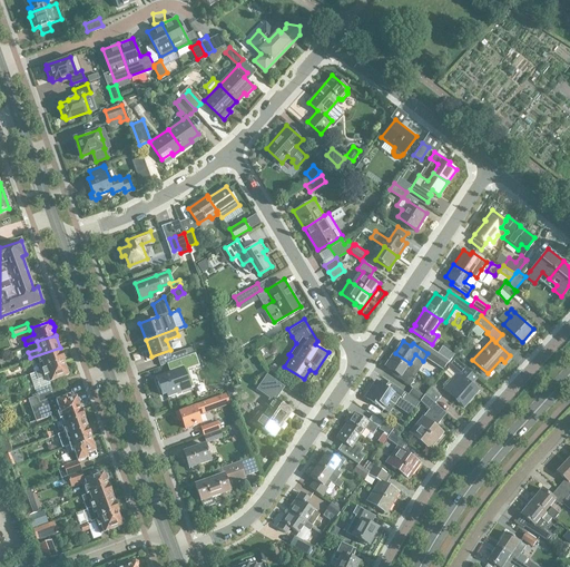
[(436,351),(449,360),(452,355),(454,352),(442,344),(436,351)]
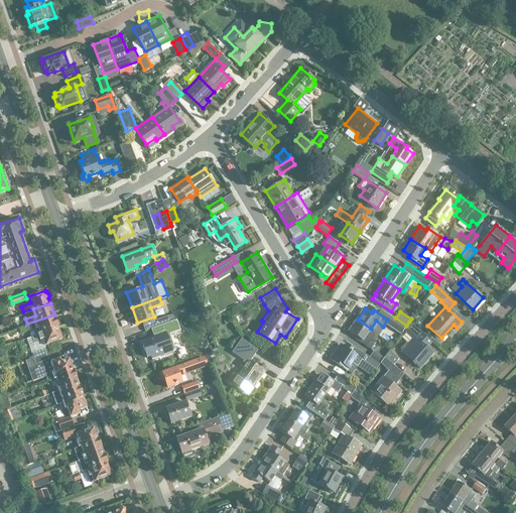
[(39,334),(58,327),(54,314),(27,324),(29,330),(39,326),(41,332),(39,333),(39,334)]
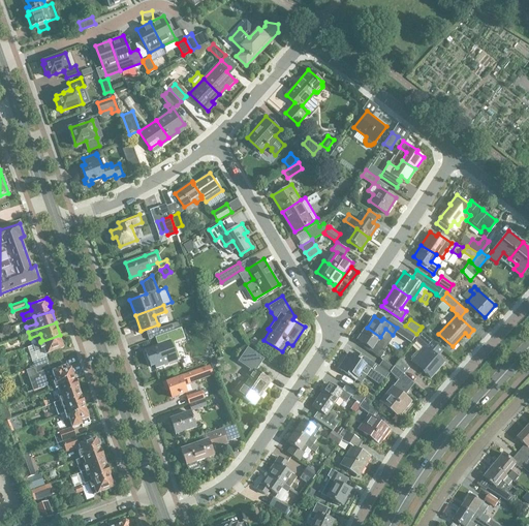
[(366,344),(364,346),(379,358),(385,348),(383,347),(387,342),(380,337),(367,328),(359,339),(366,344)]
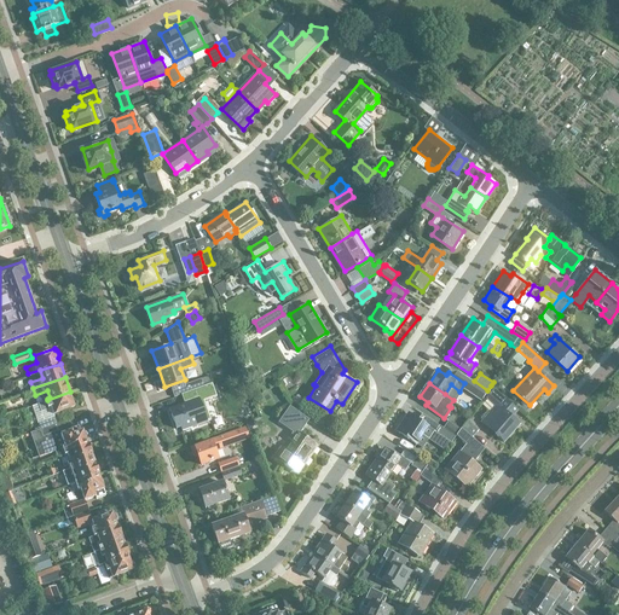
[(491,386),(487,390),(486,393),(487,394),(486,396),(489,398),(485,402),(490,407),(493,402),(496,405),(481,421),(504,440),(520,423),(512,416),(519,408),(503,395),(491,386)]
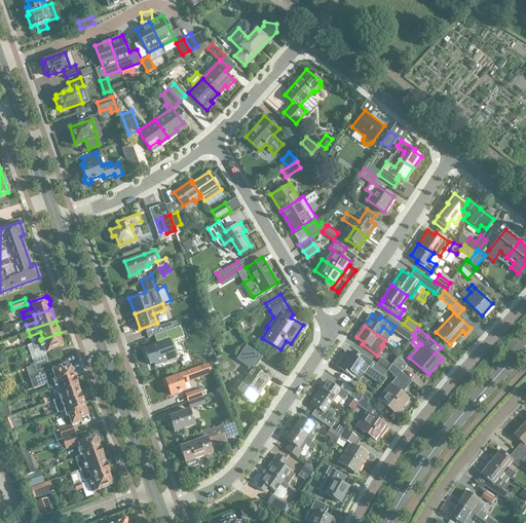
[(64,344),(65,342),(64,338),(62,338),(60,333),(40,340),(40,339),(27,343),(34,363),(35,364),(48,359),(46,351),(64,345),(64,344)]
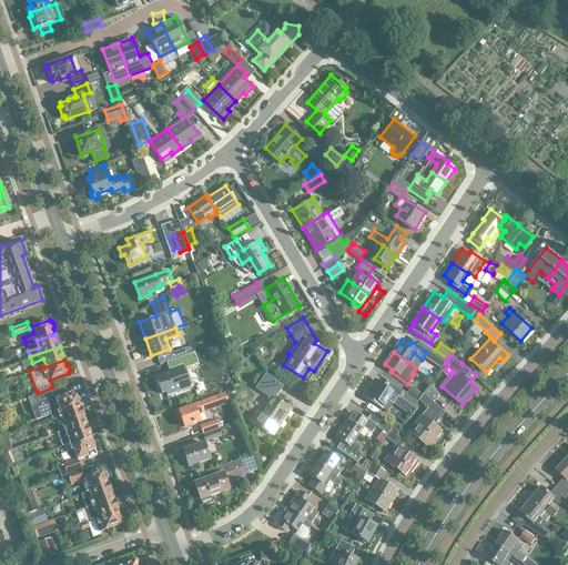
[(162,392),(175,386),(176,390),(190,385),(182,363),(155,373),(162,392)]
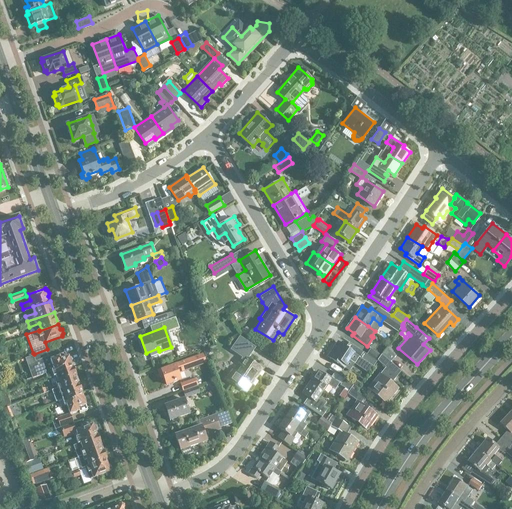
[(247,358),(256,346),(242,336),(238,342),(236,341),(231,348),(244,356),(240,361),(243,363),(238,371),(232,367),(226,377),(234,382),(242,388),(248,380),(252,383),(262,369),(247,358)]
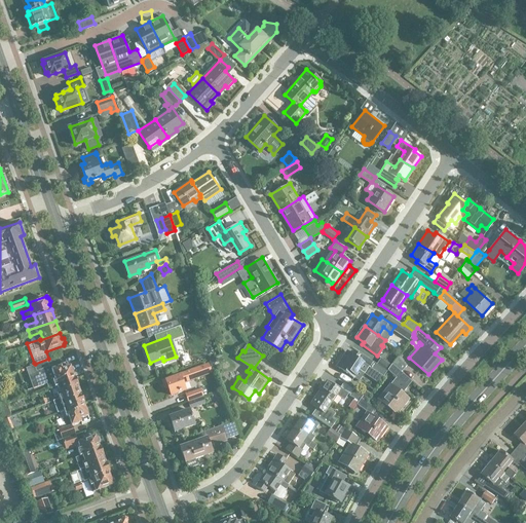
[(369,363),(365,361),(365,362),(355,356),(347,350),(337,365),(354,376),(354,375),(359,378),(369,363)]
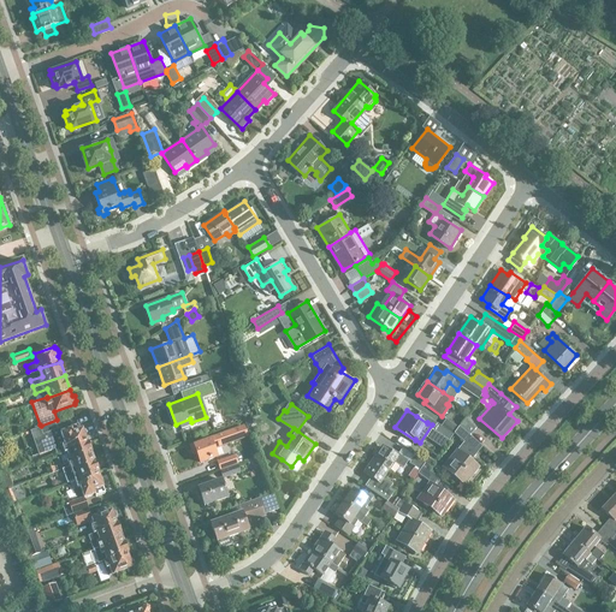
[(457,425),(469,433),(477,426),(465,415),(457,425)]
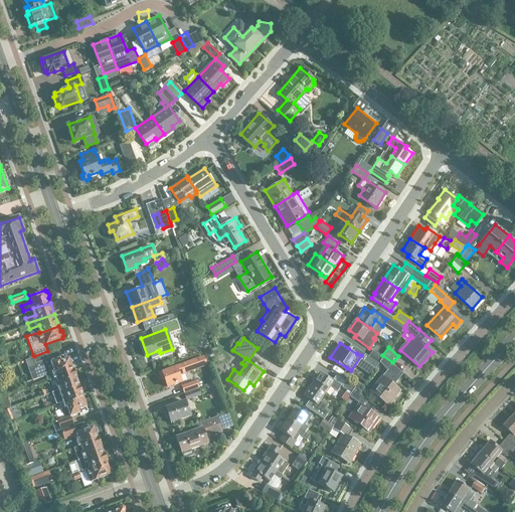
[(368,355),(378,362),(379,361),(382,355),(372,348),(368,355)]
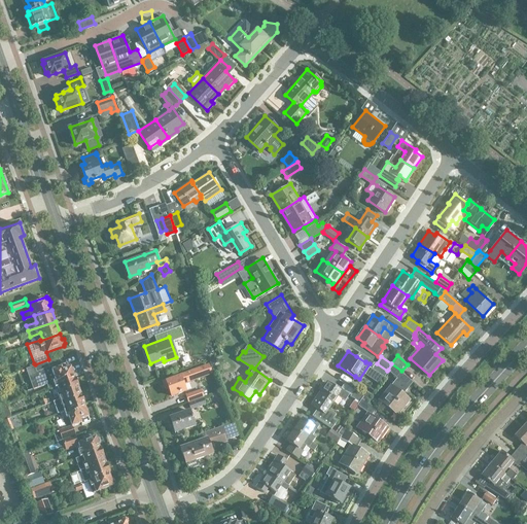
[(59,385),(77,379),(76,378),(75,379),(69,361),(61,364),(61,367),(55,369),(54,363),(50,364),(48,359),(35,364),(34,363),(26,367),(33,387),(46,382),(48,388),(59,384),(59,385)]
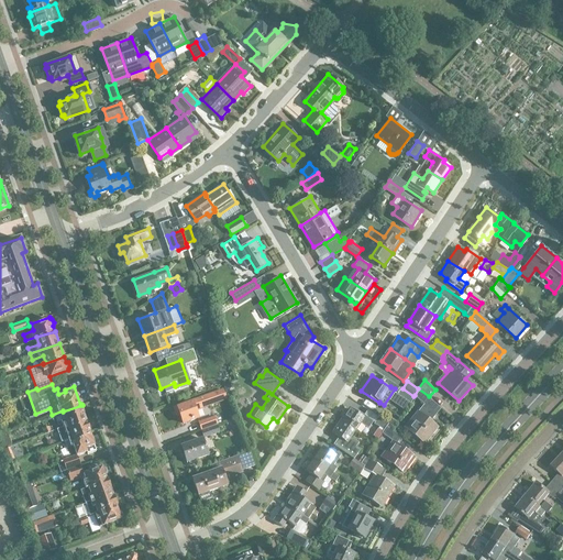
[(414,396),(403,388),(399,386),(396,391),(410,401),(414,396)]
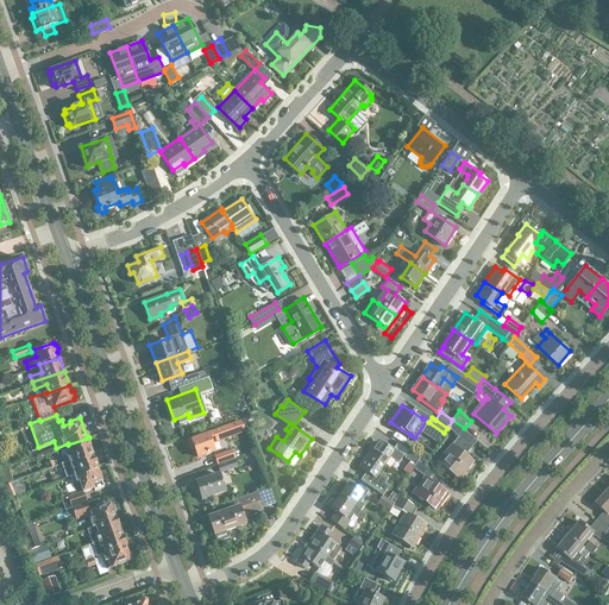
[(213,446),(212,442),(245,429),(242,420),(208,432),(208,434),(200,438),(199,435),(189,439),(192,447),(195,446),(199,455),(209,452),(208,448),(213,446)]
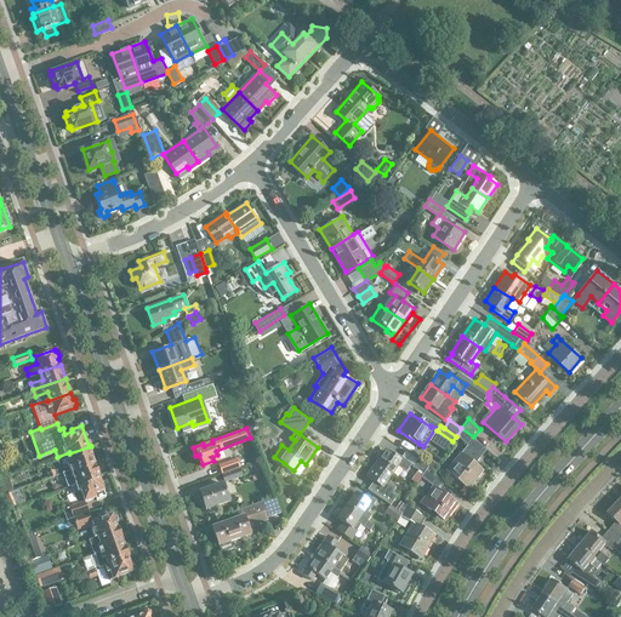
[(461,428),(457,435),(468,444),(454,462),(456,464),(450,473),(468,487),(483,469),(474,462),(486,447),(473,436),(461,428)]
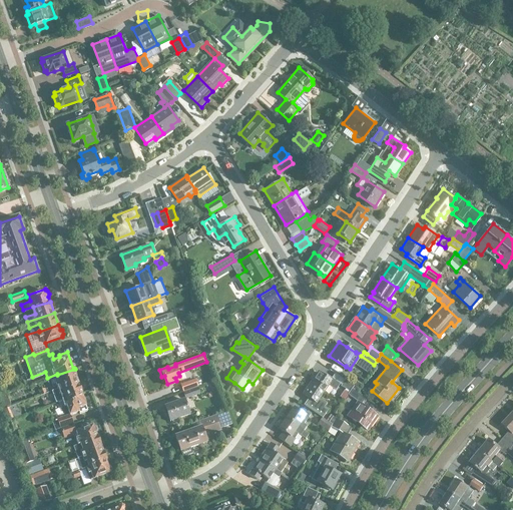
[(370,378),(375,369),(361,363),(356,371),(370,378)]
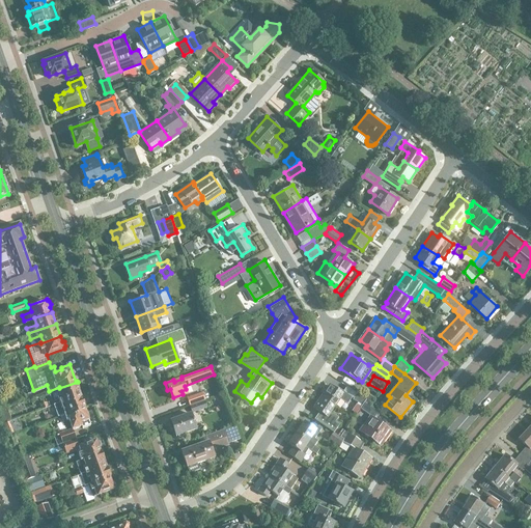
[(78,382),(59,388),(61,394),(58,395),(60,400),(82,393),(78,382)]
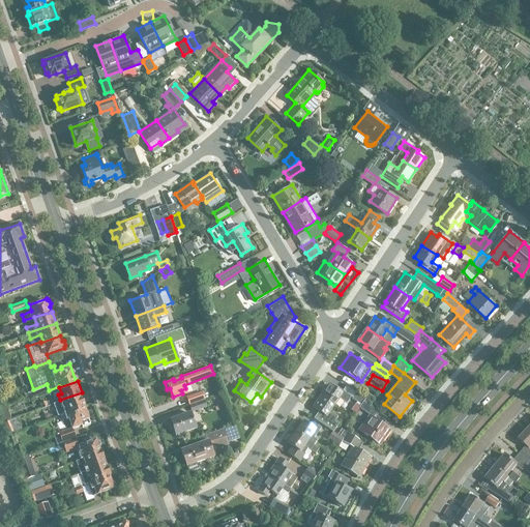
[(329,383),(322,394),(334,404),(340,397),(347,402),(352,396),(337,386),(335,388),(329,383)]
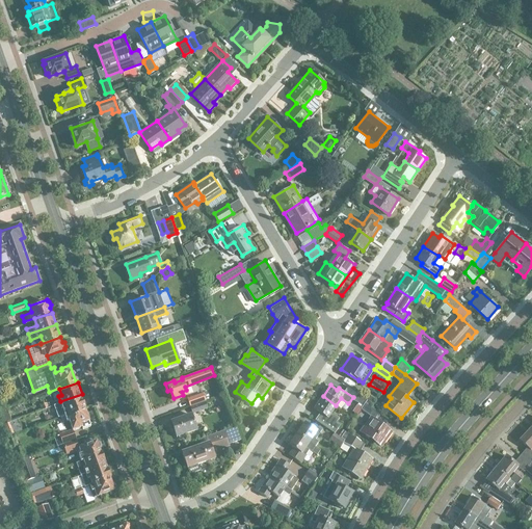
[(190,405),(206,399),(203,391),(187,397),(190,405)]
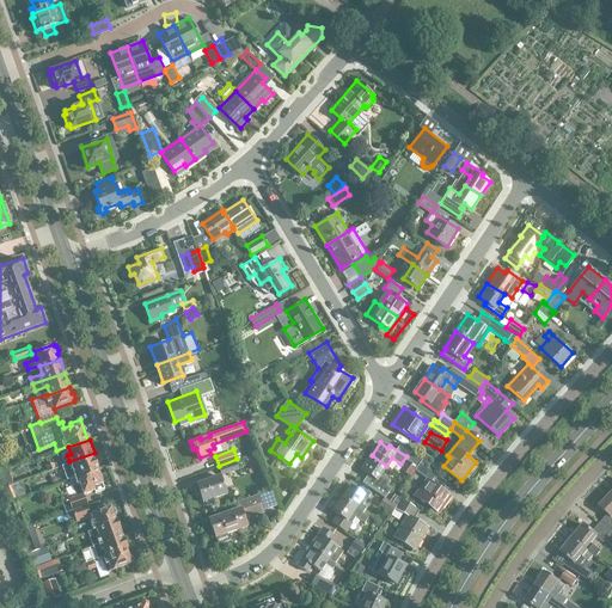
[(417,465),(421,461),(423,458),(411,450),(407,458),(417,465)]
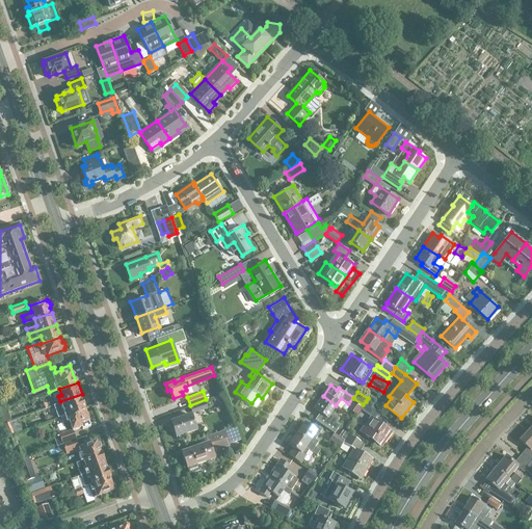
[(82,394),(60,401),(62,406),(59,407),(61,415),(85,406),(84,406),(86,405),(82,394)]
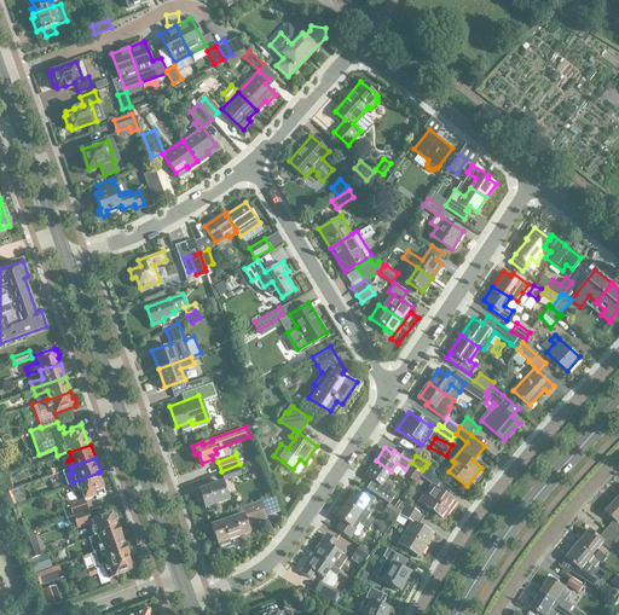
[(386,480),(391,471),(376,460),(366,475),(375,480),(372,482),(388,493),(383,499),(388,502),(397,508),(401,500),(389,492),(394,486),(386,480)]
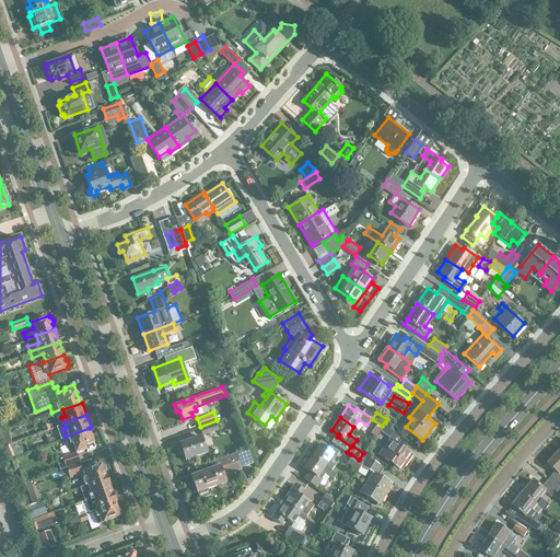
[(217,420),(200,427),(202,433),(219,428),(217,420)]
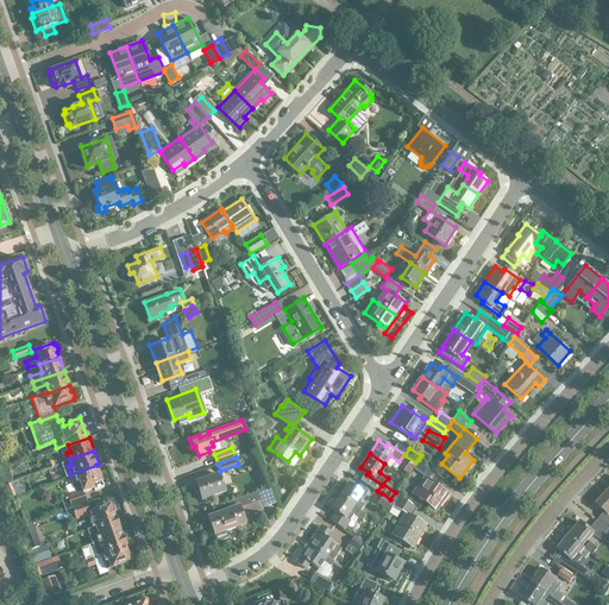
[(98,465),(70,474),(69,476),(71,481),(80,479),(83,489),(94,485),(95,489),(105,485),(98,465)]
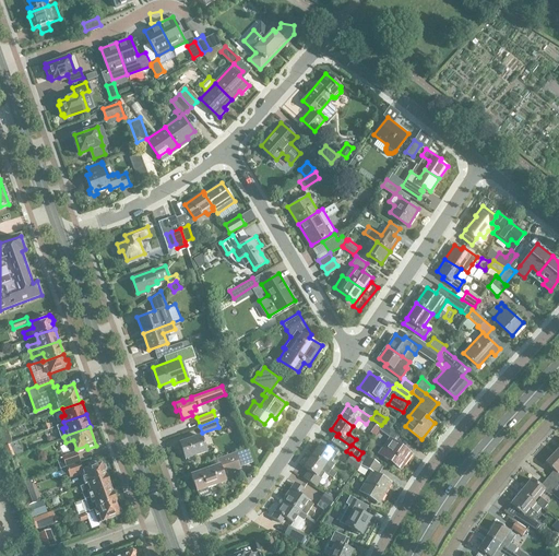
[(373,438),(379,441),(383,434),(378,430),(373,438)]
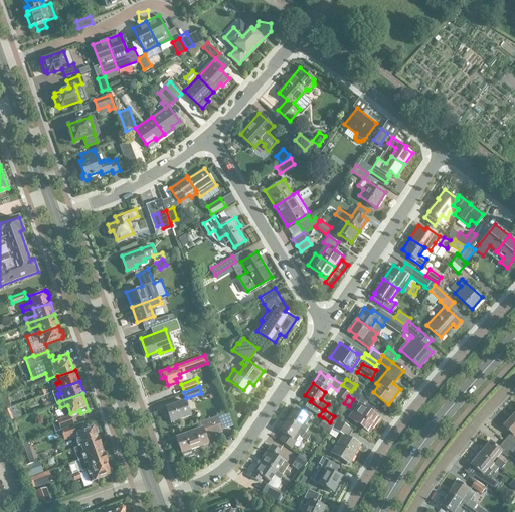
[(186,399),(166,406),(171,421),(191,414),(186,399)]
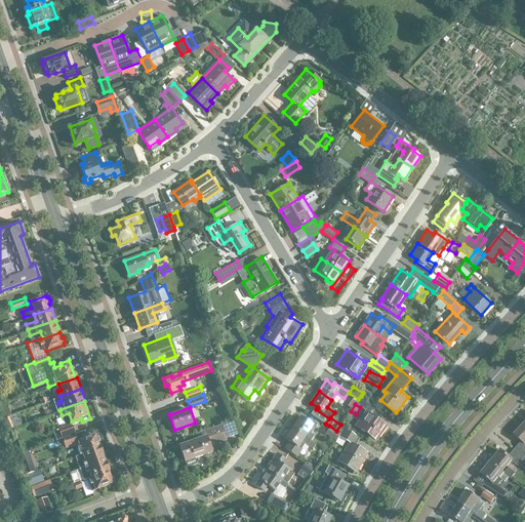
[(366,410),(356,425),(376,439),(387,425),(366,410)]
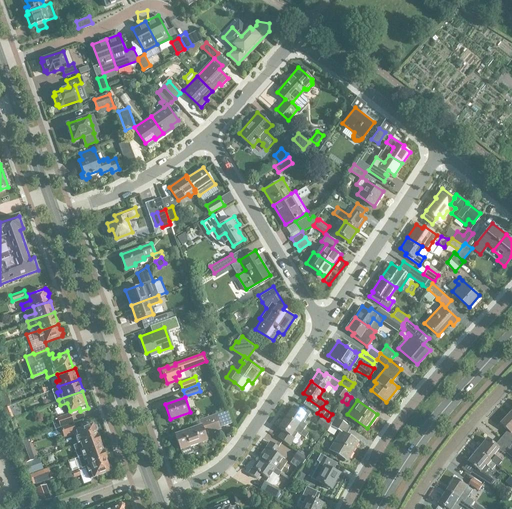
[(8,417),(14,415),(10,404),(4,407),(8,417)]
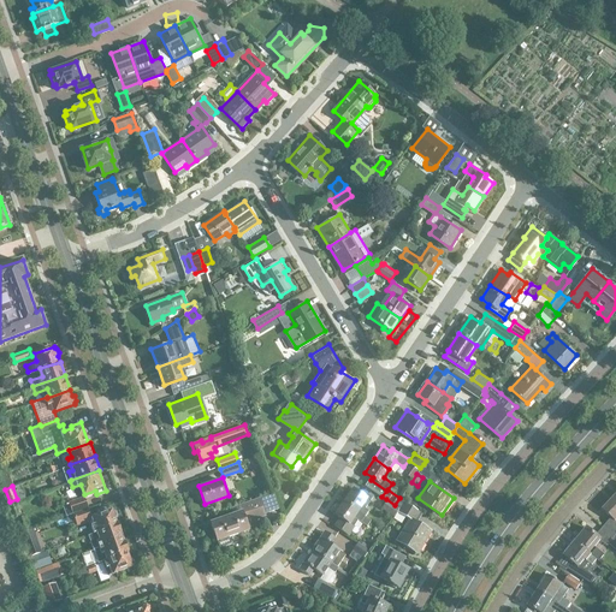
[(345,501),(366,515),(368,510),(362,505),(368,498),(354,488),(345,501)]
